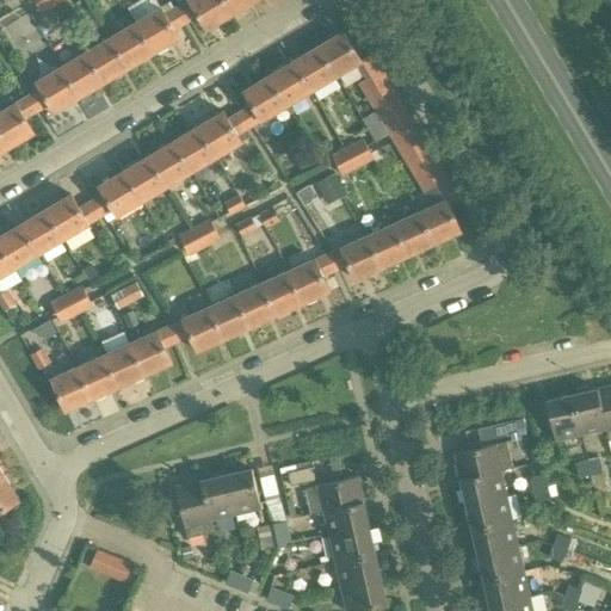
[(55,0),(41,0),(36,4),(42,13),(57,4),(55,0)]
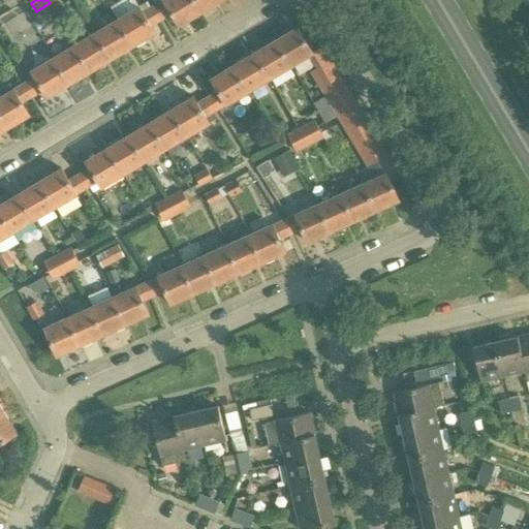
[(193,0),(152,0),(156,5),(153,7),(160,19),(172,12),(179,25),(200,11),(193,0)]
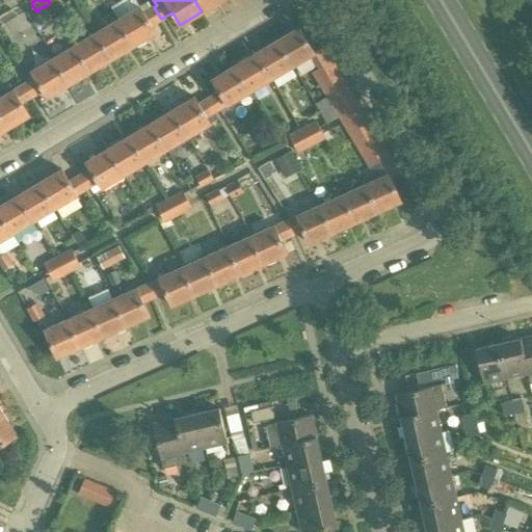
[(194,0),(202,11),(220,0),(194,0)]
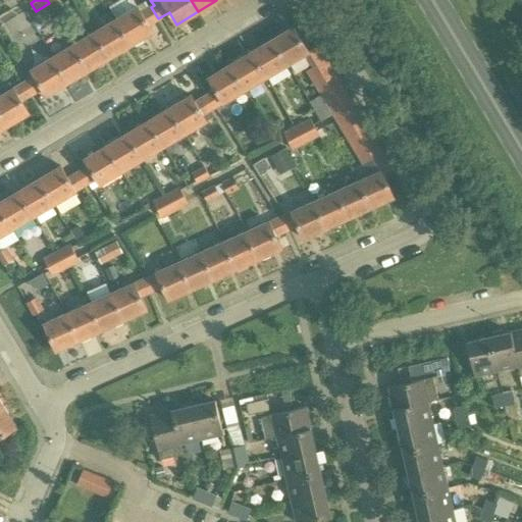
[(137,6),(115,19),(131,45),(152,32),(148,24),(158,18),(151,7),(141,13),(137,6)]
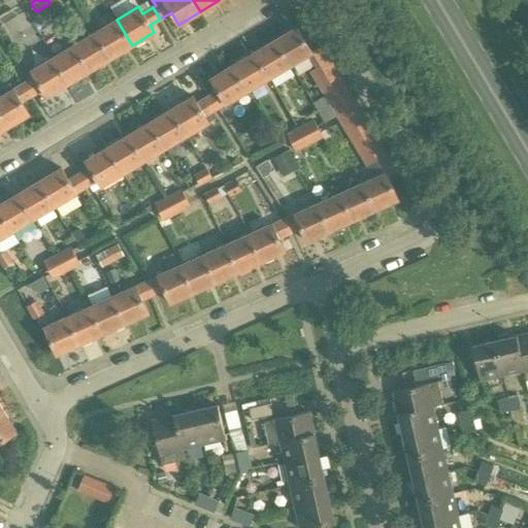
[(117,20),(96,32),(111,58),(132,45),(117,20)]
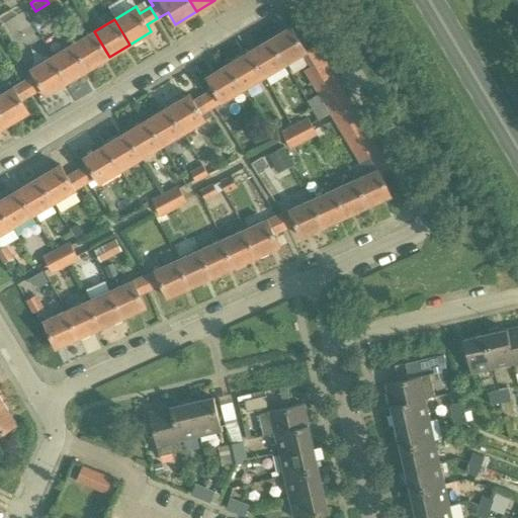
[(310,66),(325,58),(317,44),(306,51),(291,26),(270,39),(284,64),(303,54),(310,66)]
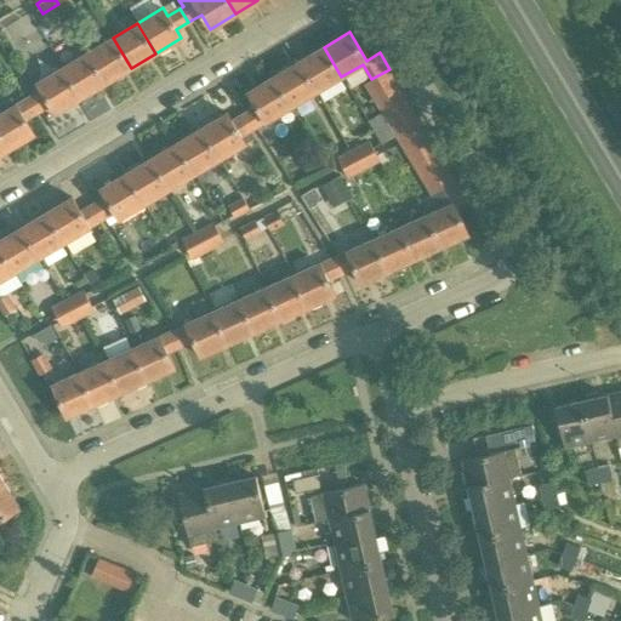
[(131,68),(113,38),(87,52),(106,83),(131,68)]
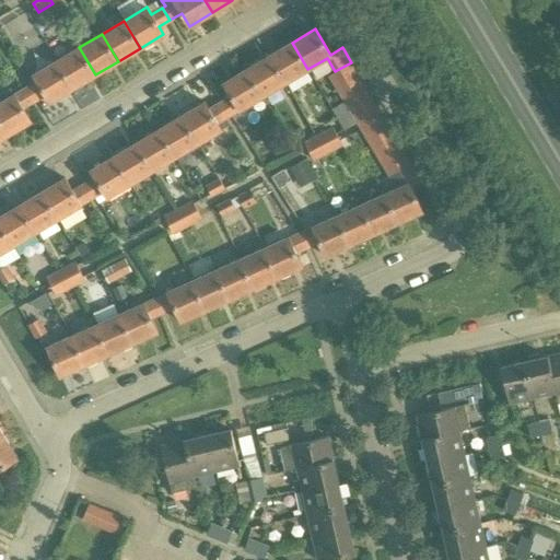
[(307,69),(292,43),(269,56),(286,83),(307,69)]
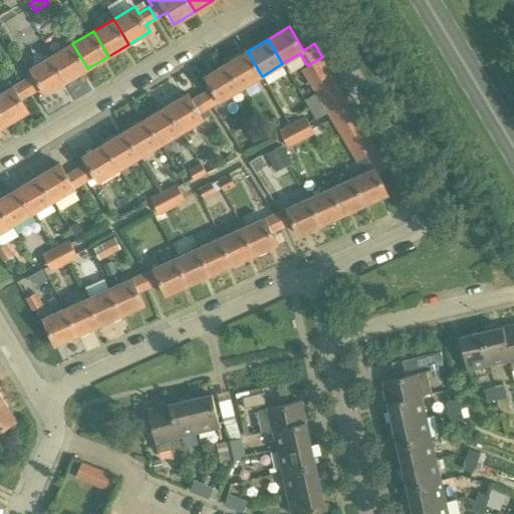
[(72,43),(52,56),(66,81),(87,68),(72,43)]
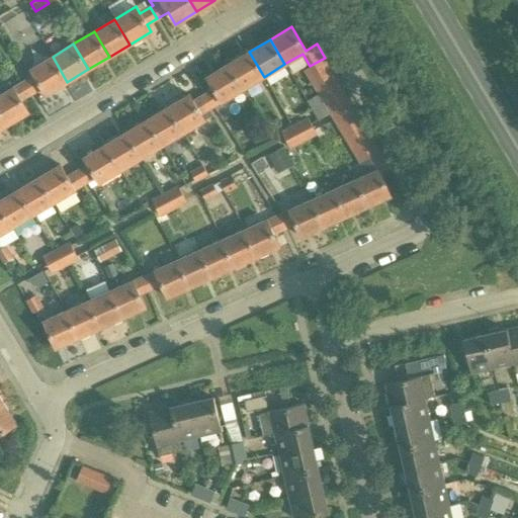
[(249,52),(228,64),(243,89),(264,77),(249,52)]
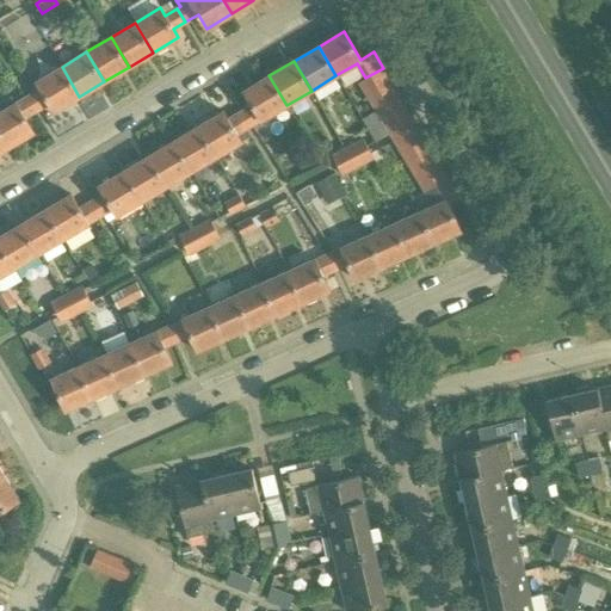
[(79,97),(62,67),(36,81),(41,90),(29,97),(37,111),(49,104),(54,111),(79,97)]
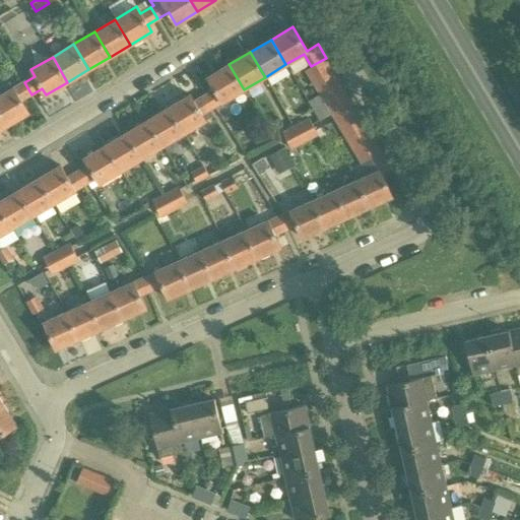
[(326,58),(311,66),(305,70),(311,81),(332,69),(326,58)]
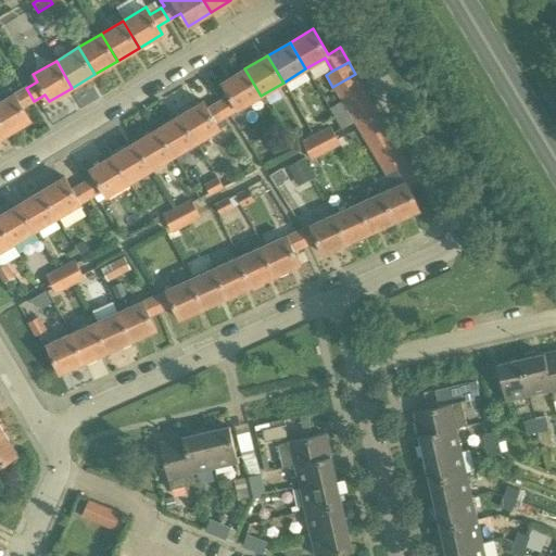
[(261,96),(244,68),(222,83),(229,96),(218,102),(226,115),(237,109),(238,110),(261,96)]
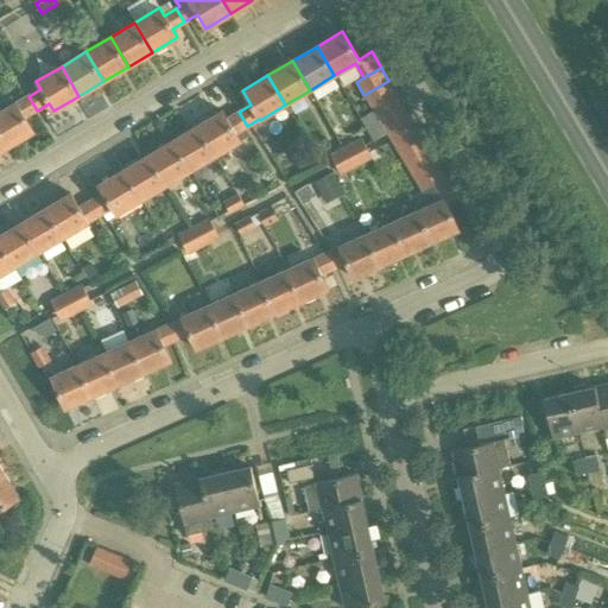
[(388,81),(363,95),(372,108),(397,94),(388,81)]
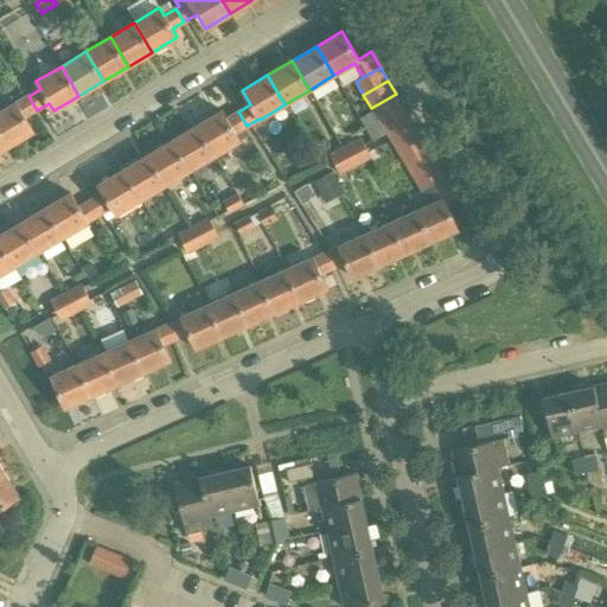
[(396,94),(371,108),(378,121),(403,106),(396,94)]
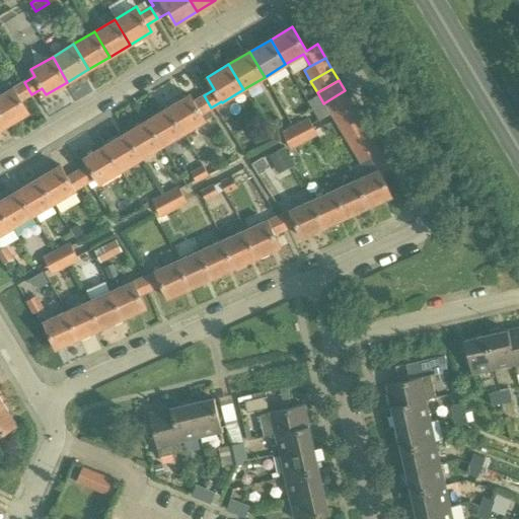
[(13,87),(0,94),(0,113),(7,125),(28,113),(21,100),(31,94),(24,82),(14,88),(13,87)]
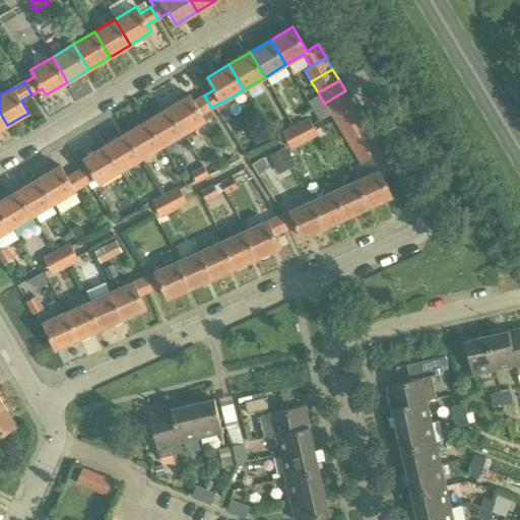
[(352,103),(345,90),(324,104),(331,115),(352,103)]
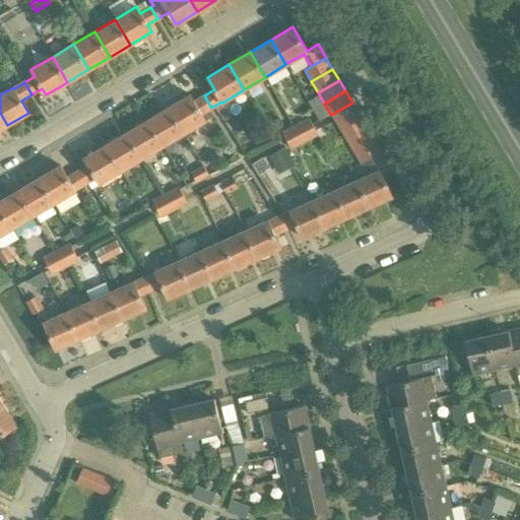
[(189,94),(168,108),(183,133),(204,121),(205,122),(213,117),(209,109),(211,108),(204,95),(194,102),(189,94)]
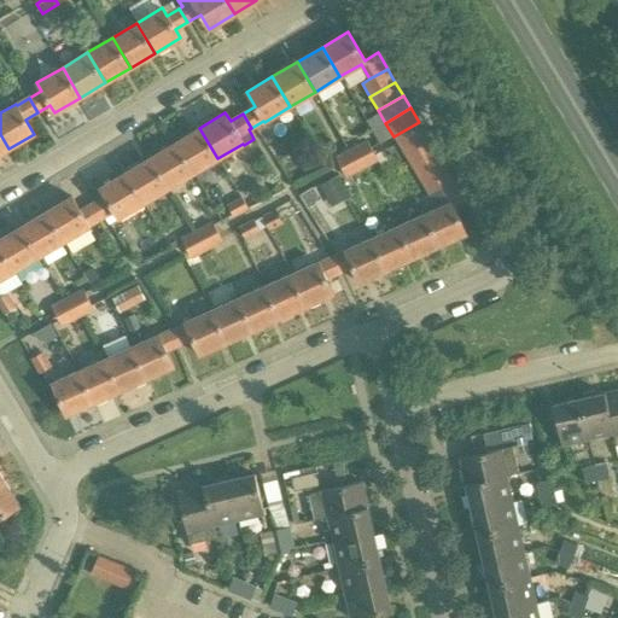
[(378,112),(366,121),(379,144),(392,135),(378,112)]
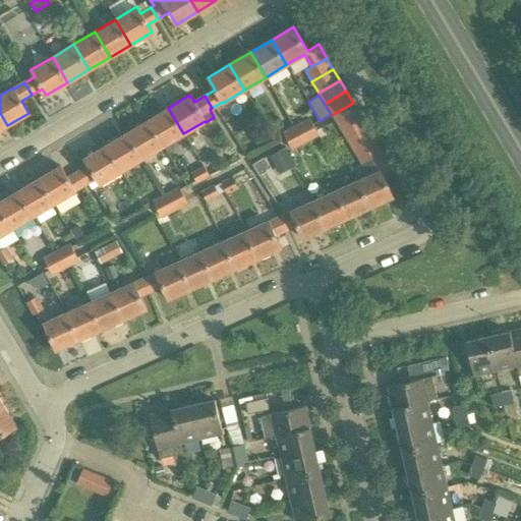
[(183,133),(168,108),(148,120),(163,146),(183,133)]
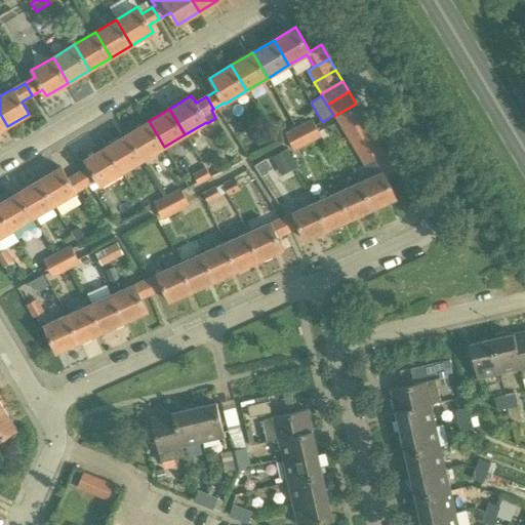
[(366,121),(359,109),(338,122),(346,133),(366,121)]
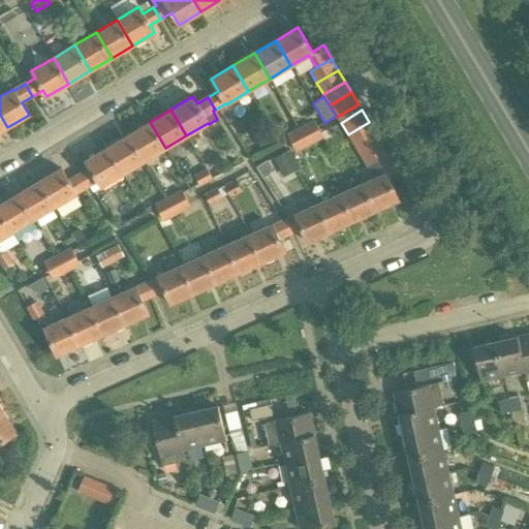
[(305,135),(318,129),(314,120),(301,127),(305,135)]
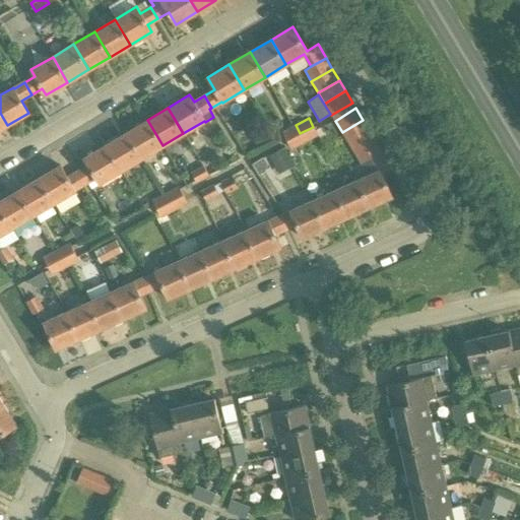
[(147,120),(126,132),(141,158),(163,145),(147,120)]
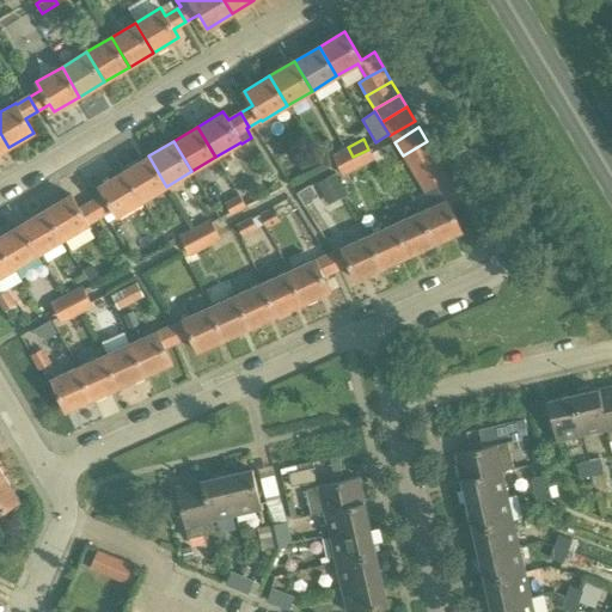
[(435,154),(427,141),(403,155),(410,169),(435,154)]
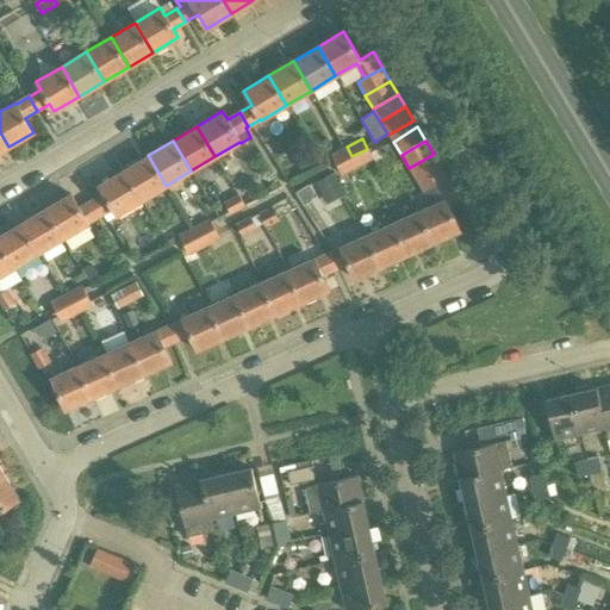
[(352,156),(347,147),(331,154),(336,165),(352,156)]
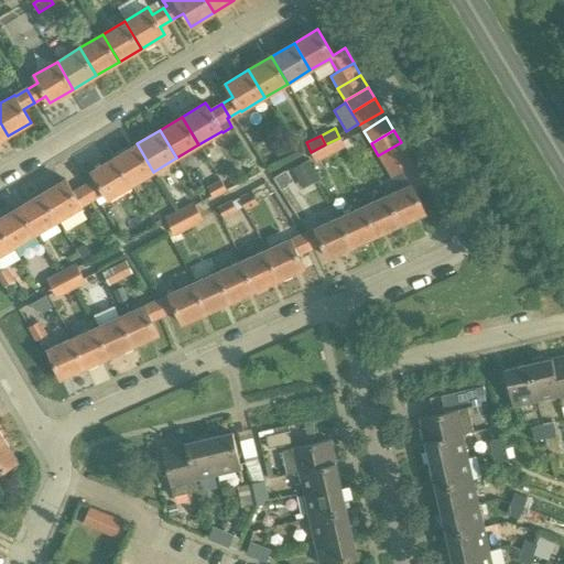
[(345,147),(339,138),(325,144),(331,154),(345,147)]
